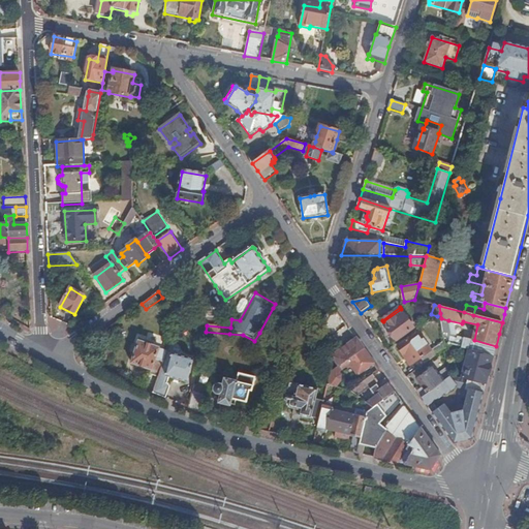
[(414,328),(401,309),(383,321),(398,341),(414,328)]
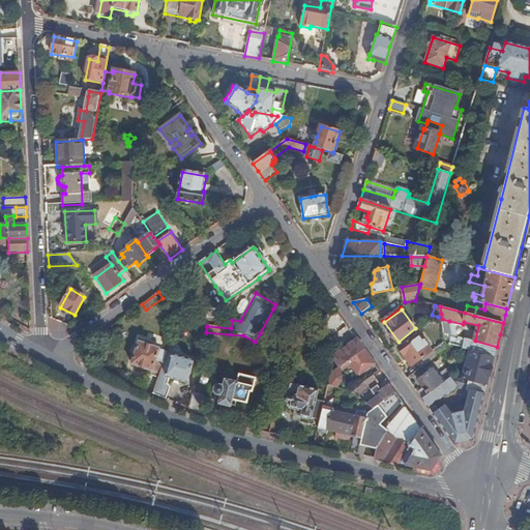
[(453,335),(449,321),(442,319),(444,333),(453,335)]
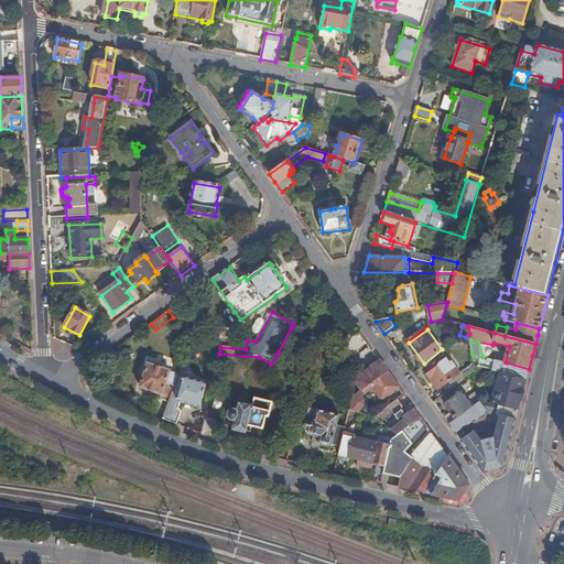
[(444,356),(424,370),(438,390),(459,375),(452,362),(449,364),(444,356)]
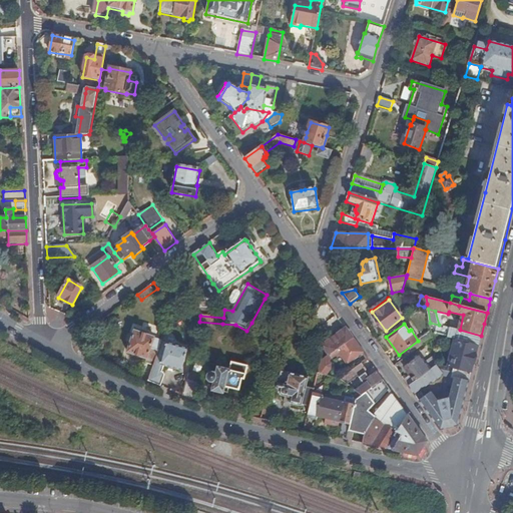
[(353,338),(347,330),(324,347),(330,355),(353,338)]
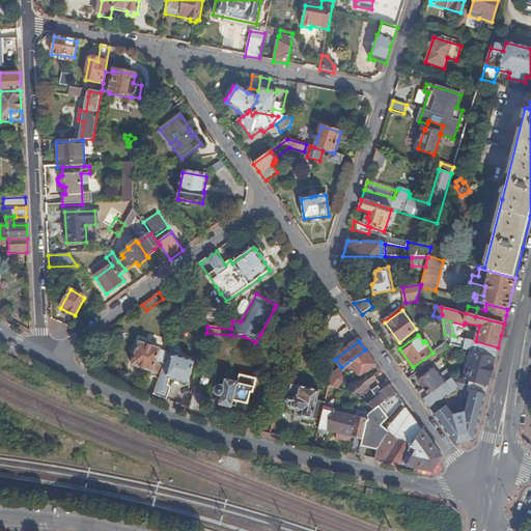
[(497,353),(498,347),(476,341),(475,341),(472,352),(472,354),(495,359),(497,353)]
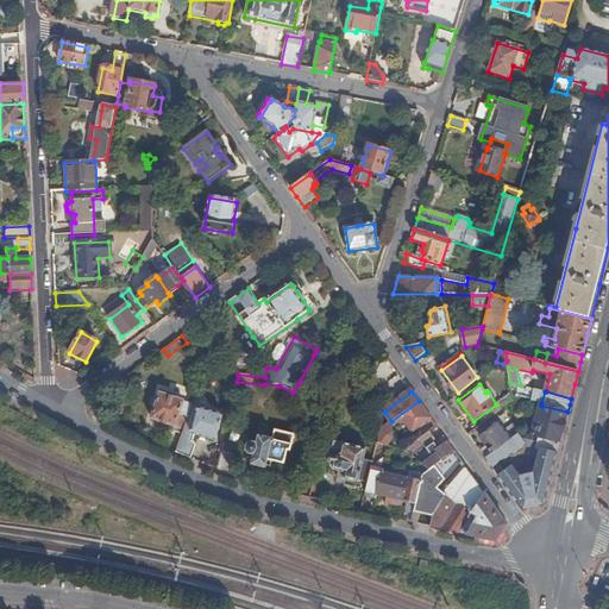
[(504,409),(514,402),(513,396),(513,393),(500,402),(504,409)]
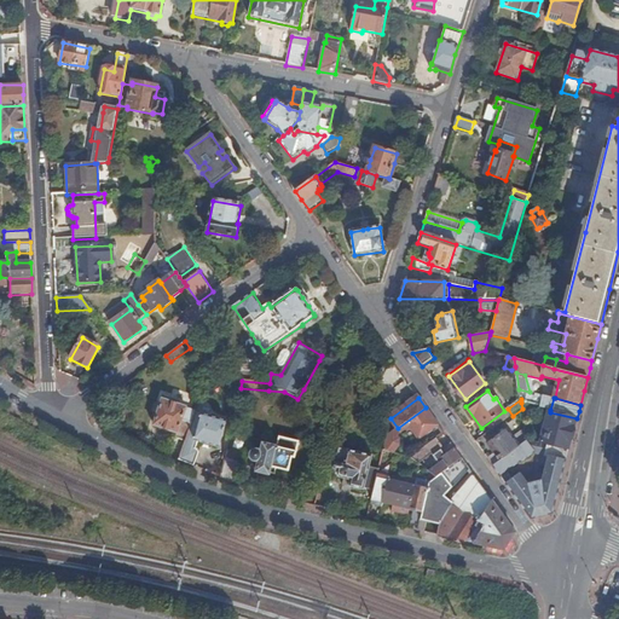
[(528,405),(548,410),(549,405),(538,403),(538,401),(530,399),(528,405)]
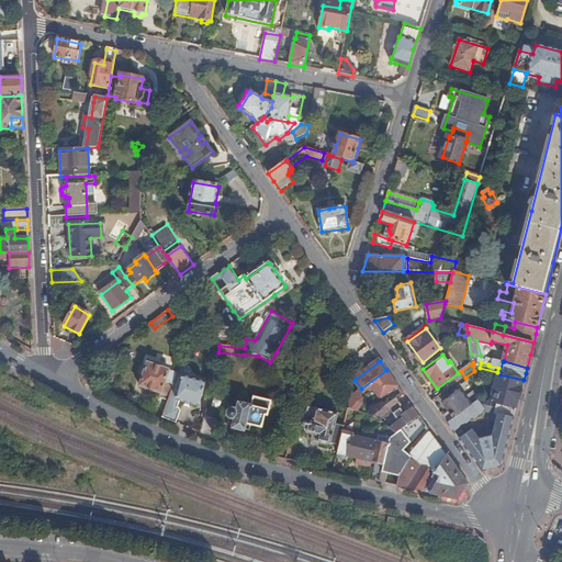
[(159,398),(169,402),(178,374),(169,371),(147,363),(139,386),(161,394),(159,398)]
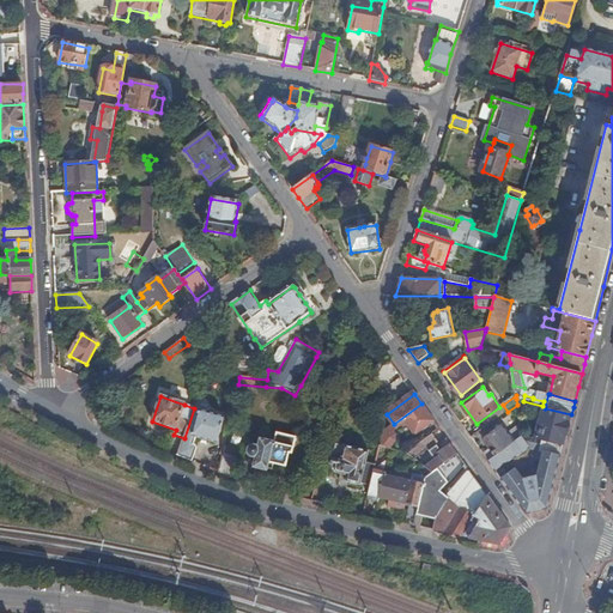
[(422,404),(394,424),(398,430),(407,423),(416,435),(435,422),(422,404)]
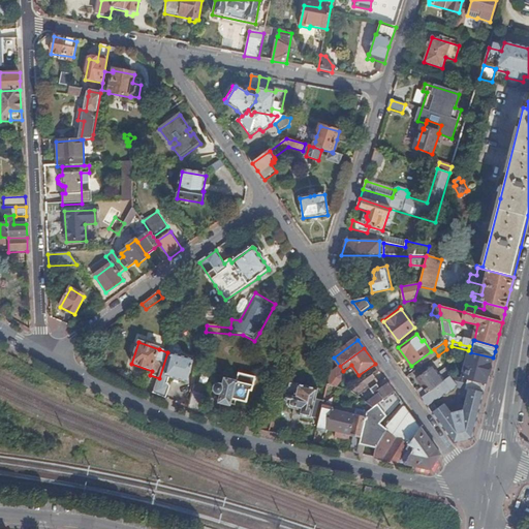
[(490,369),(493,358),(470,352),(469,352),(464,351),(463,356),(468,359),(463,377),(487,383),(490,369)]
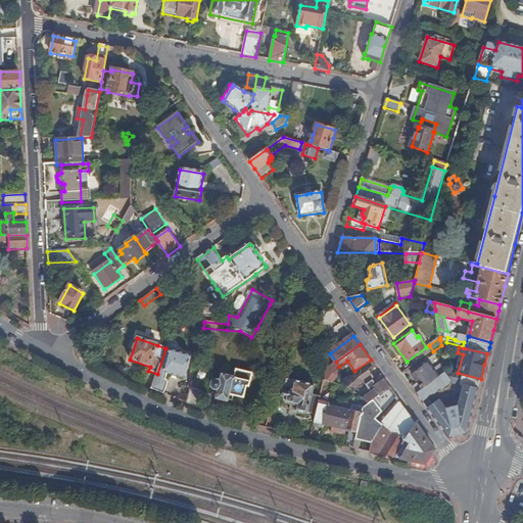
[(157,374),(151,389),(163,395),(168,383),(167,380),(165,380),(168,373),(185,378),(191,355),(165,348),(157,374)]
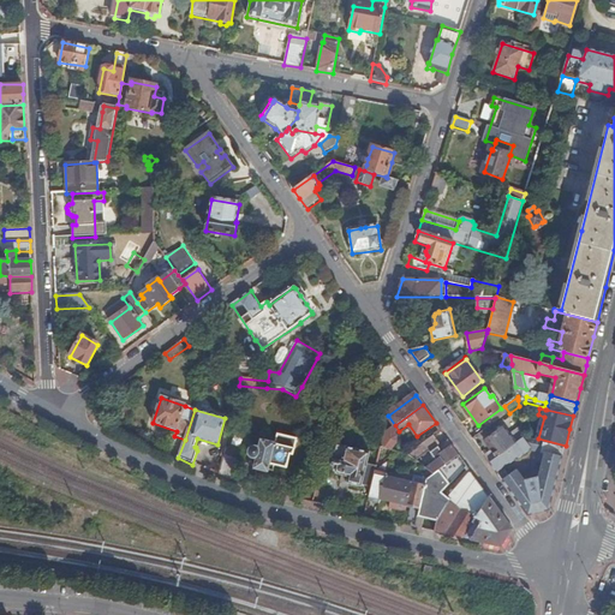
[(491,464),(517,443),(505,427),(488,439),(495,448),(493,449),(494,451),(487,455),(491,464)]
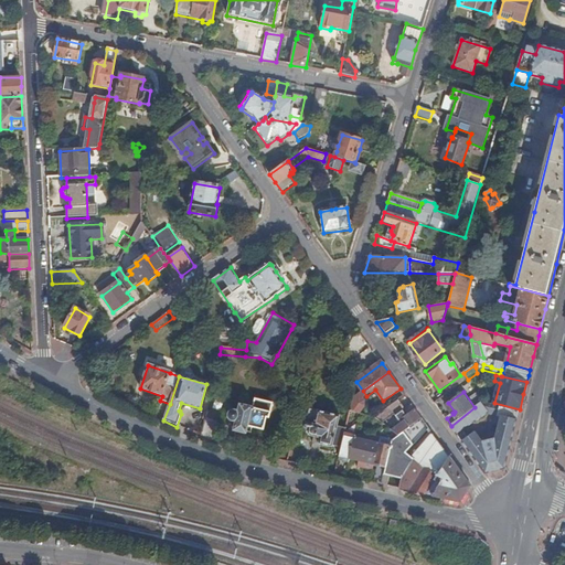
[(364,402),(359,394),(353,397),(351,412),(355,413),(361,414),(365,407),(364,402)]
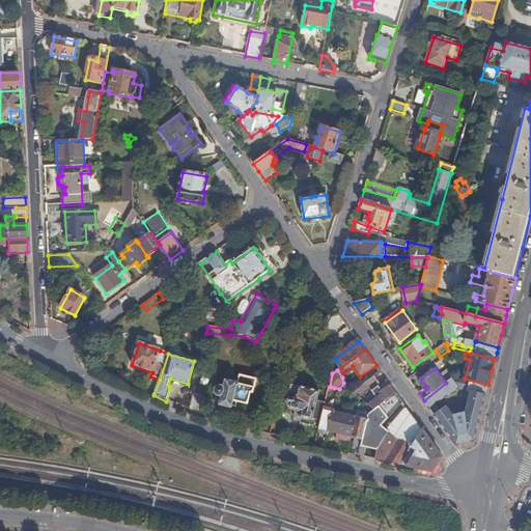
[(225,382),(223,390),(221,389),(220,388),(218,389),(217,390),(216,391),(216,393),(217,395),(218,396),(220,396),(222,395),(220,404),(231,408),(233,401),(248,404),(251,393),(253,394),(257,380),(239,375),(238,384),(225,382)]
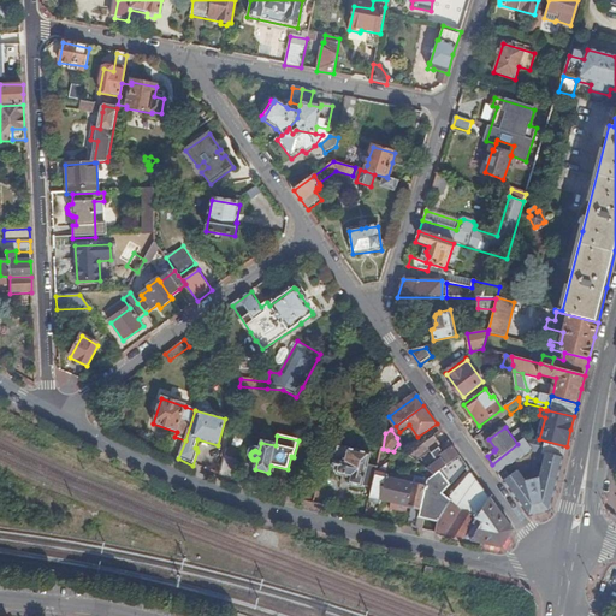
[(434,437),(409,456),(418,462),(431,451),(438,462),(428,469),(436,474),(460,456),(450,442),(442,448),(434,437)]
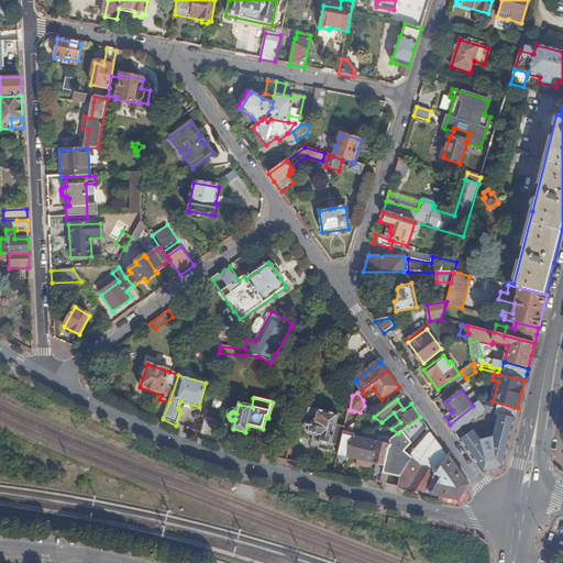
[(510,438),(517,410),(479,401),(473,406),(450,424),(456,433),(474,420),(475,421),(486,412),(493,415),(492,422),(497,424),(496,433),(489,431),(488,435),(488,439),(481,441),(473,431),(461,440),(484,472),(503,466),(510,438)]
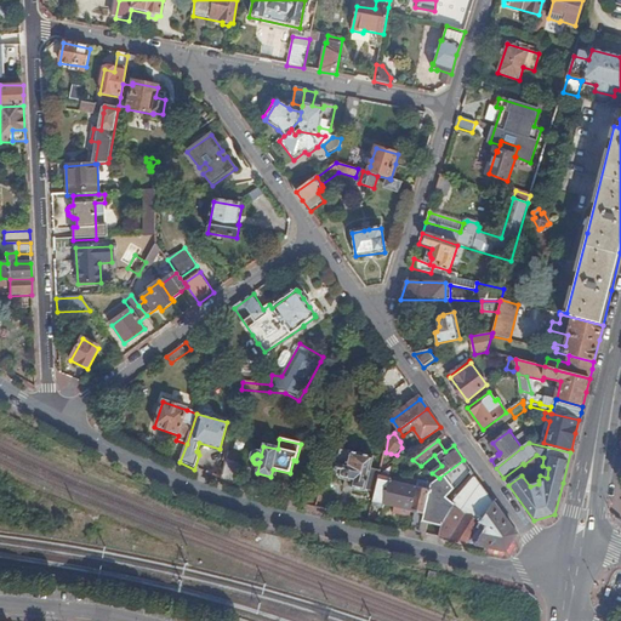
[(366,490),(375,493),(377,484),(380,477),(381,469),(371,468),(374,457),(340,450),(335,471),(340,472),(337,478),(346,480),(345,486),(365,491),(366,490)]
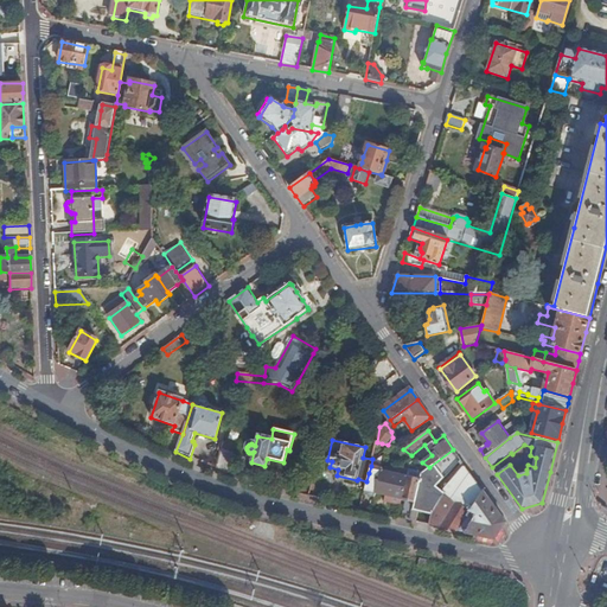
[(221,449),(217,470),(229,474),(235,457),(221,449)]
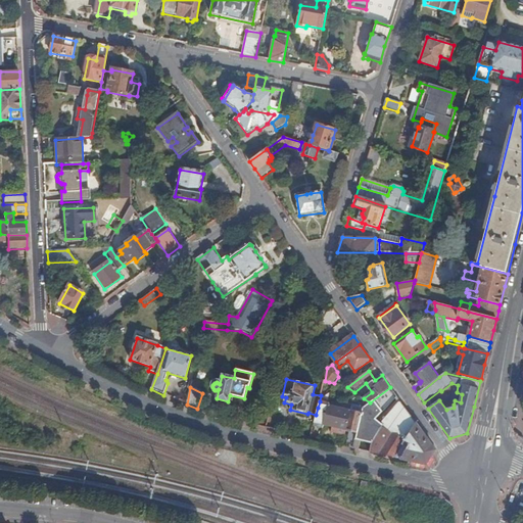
[(397,397),(390,387),(370,402),(362,409),(361,414),(354,440),(360,441),(371,444),(370,453),(426,465),(436,449),(410,413),(401,402),(376,422),(375,423),(376,425),(375,427),(368,418),(374,414),(397,397)]
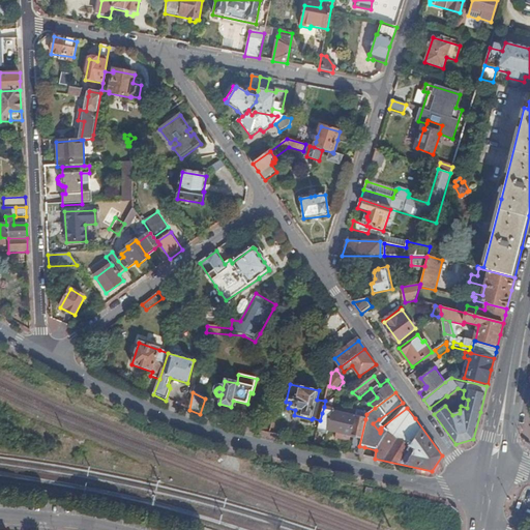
[(407,408),(403,403),(379,419),(381,422),(379,424),(381,428),(407,408)]
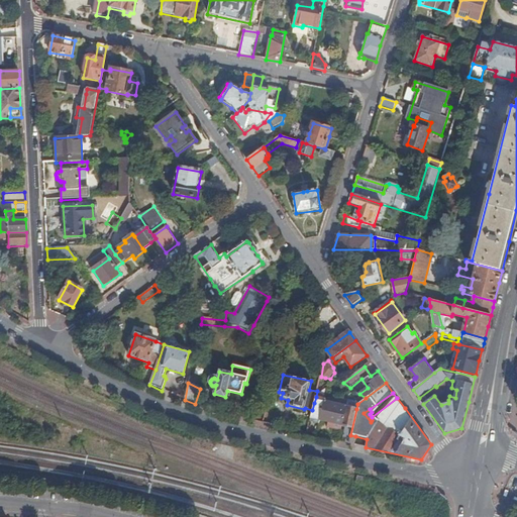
[(324,406),(325,399),(316,397),(314,403),(324,406)]
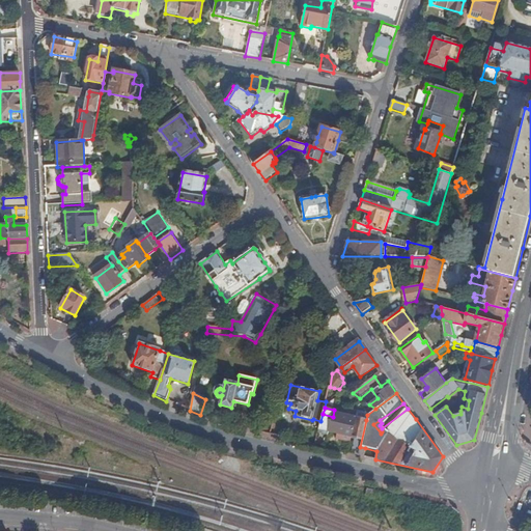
[(351,442),(352,436),(357,418),(358,412),(343,408),(342,411),(335,409),(334,410),(333,417),(330,431),(338,434),(336,439),(351,442)]
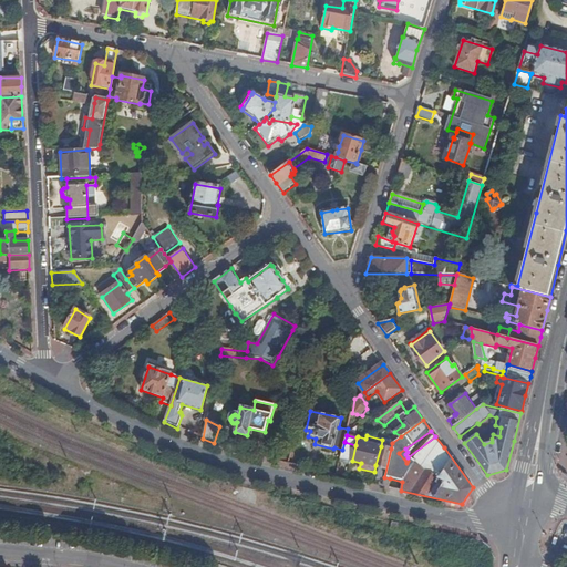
[(342,450),(341,457),(352,461),(356,445),(344,442),(342,450)]
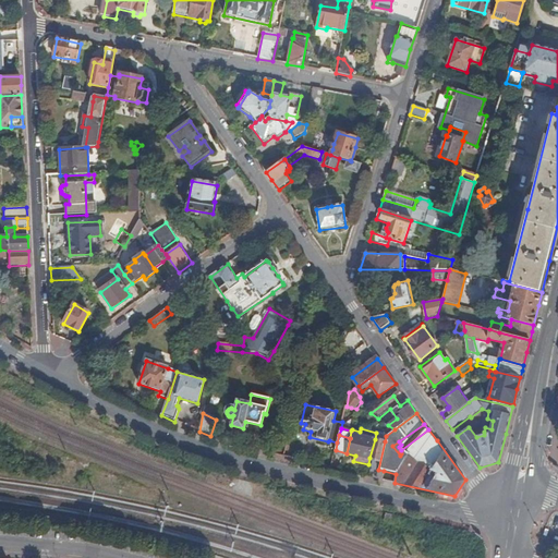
[(373,459),(368,476),(373,477),(376,478),(378,470),(385,441),(375,439),(370,458),(373,459)]
